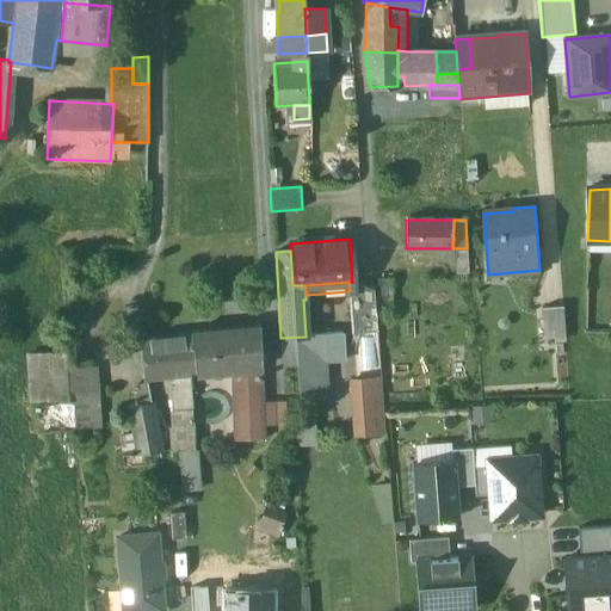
[(350,290),(349,290),(349,291),(351,333),(356,333),(365,332),(377,331),(374,288),(350,290)]
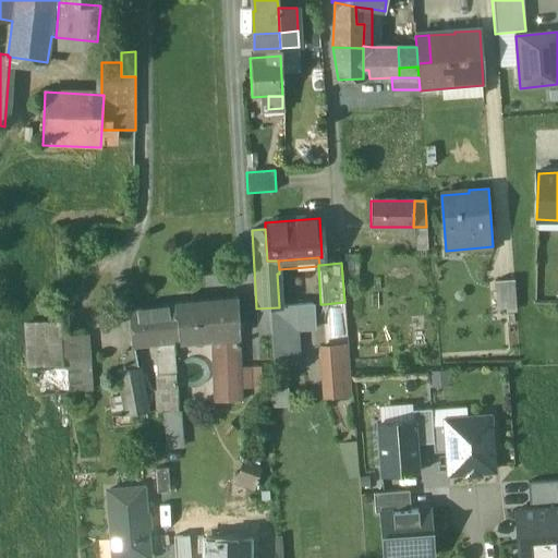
[(512,279),(494,281),(496,308),(514,307),(512,279)]
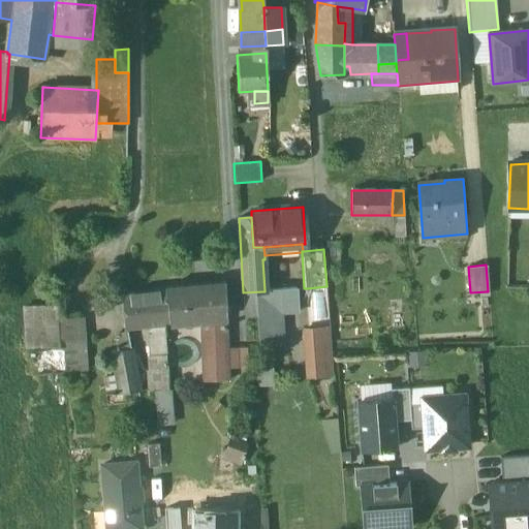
[(224,282),(165,287),(165,289),(168,319),(199,314),(225,311),(224,282)]
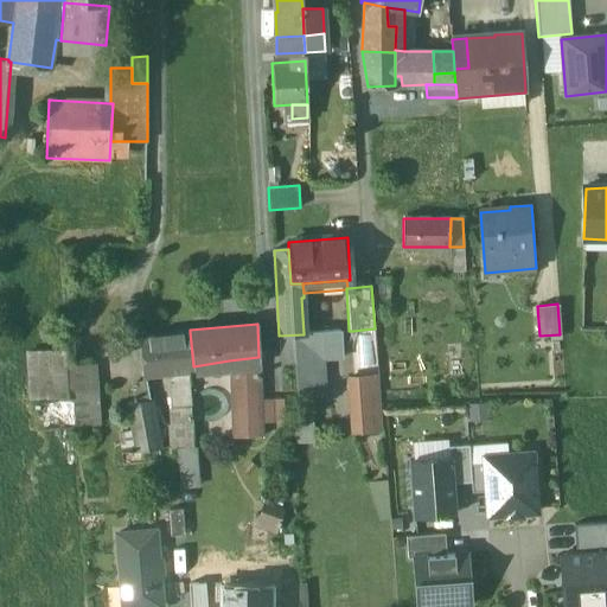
[(304,334),(279,336),(281,364),(283,364),(282,363),(295,362),(298,395),(314,394),(311,349),(340,346),(340,330),(304,333),(304,334)]
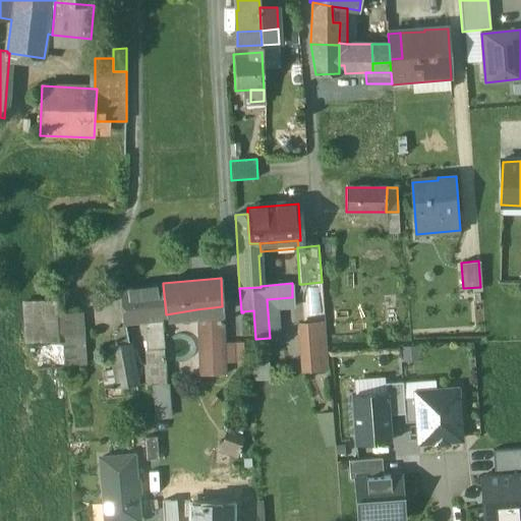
[(311,283),(303,284),(304,298),(312,298),(311,283)]
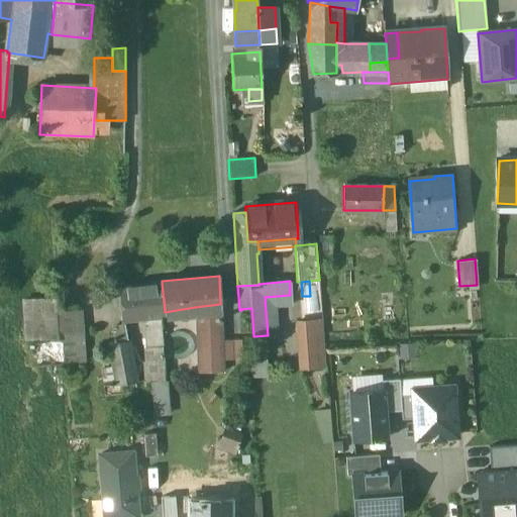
[(162,283),(119,289),(121,318),(143,315),(162,313),(165,312),(162,283)]
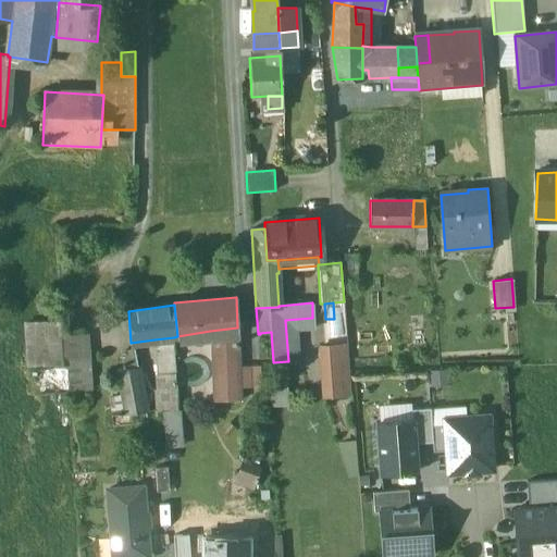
[(312,318),(285,320),(288,361),(298,360),(296,330),(312,329),(312,318)]
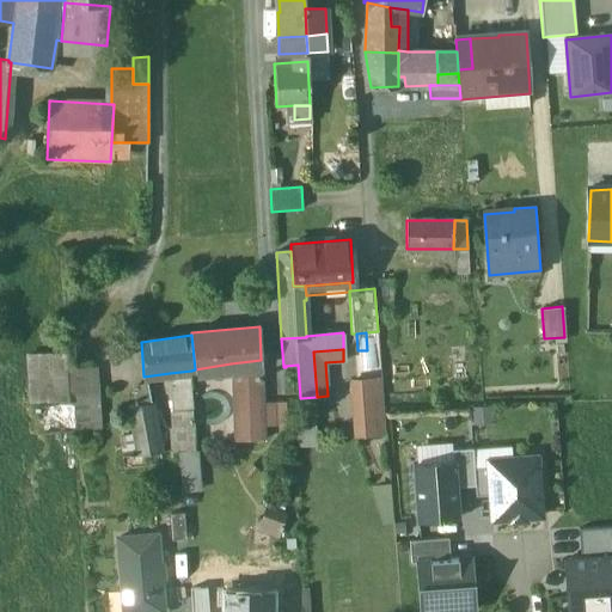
[(67,354),(28,357),(32,403),(71,401),(71,399),(68,369),(67,354)]
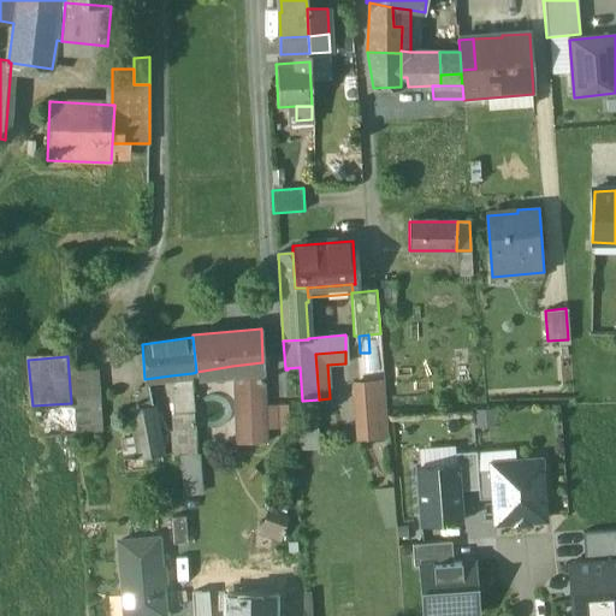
[(262,362),(232,366),(236,420),(236,444),(268,443),(262,362)]
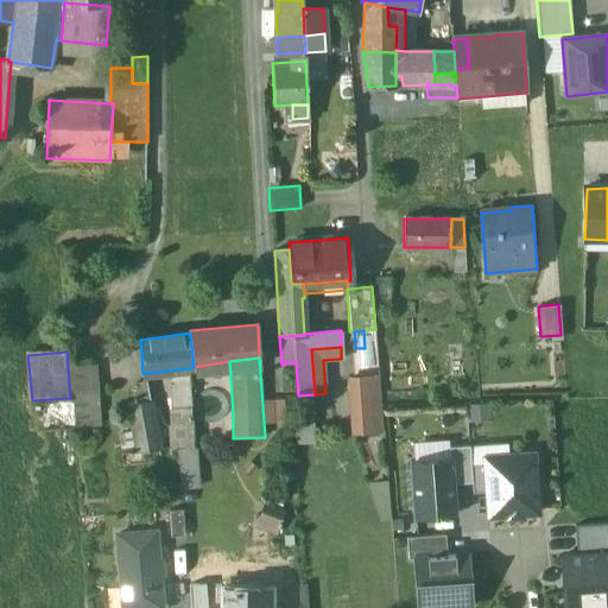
[(96,365),(68,367),(70,397),(74,397),(76,428),(100,425),(97,394),(99,394),(96,365)]
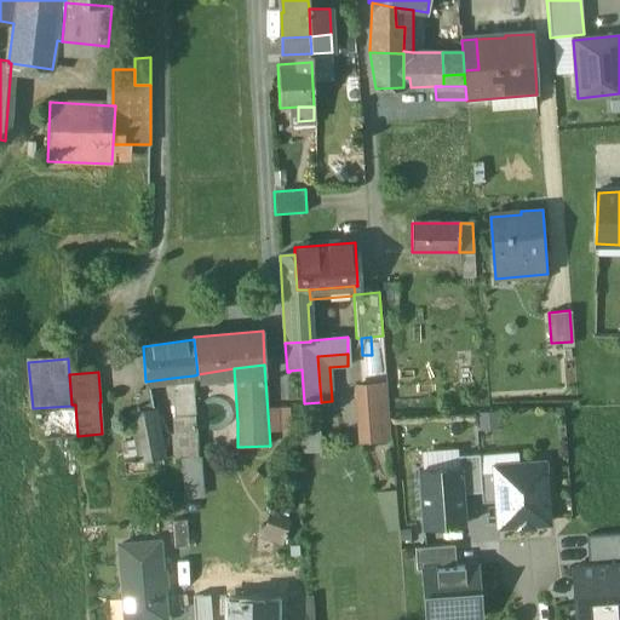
[(172,378),(174,435),(196,432),(194,375),(172,378)]
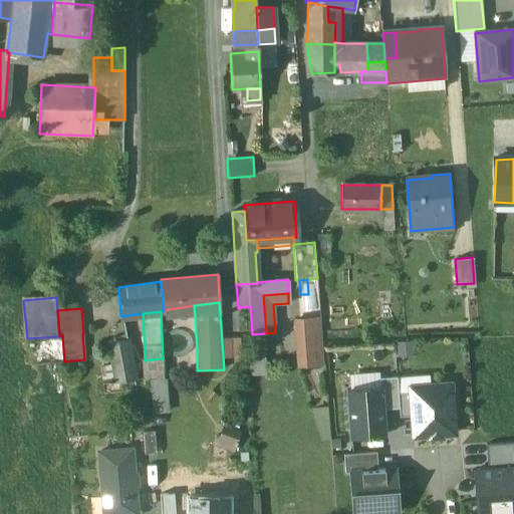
[(320,317),(310,318),(312,365),(324,364),(320,317)]
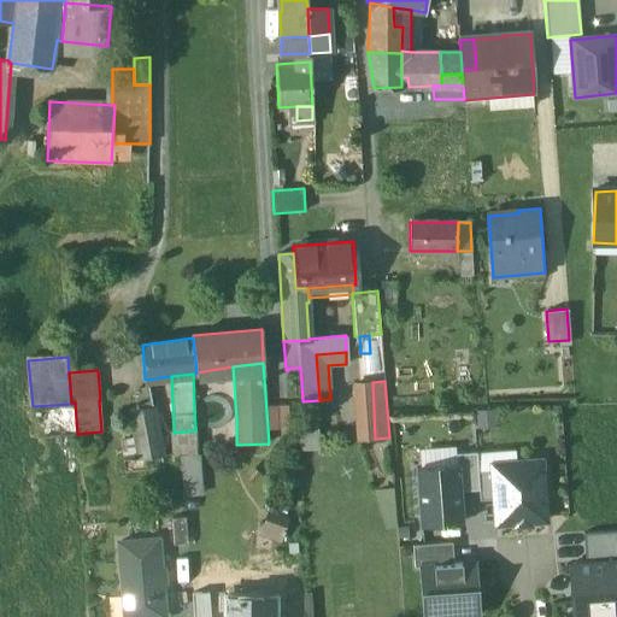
[(372,382),(356,383),(359,440),(375,439),(372,382)]
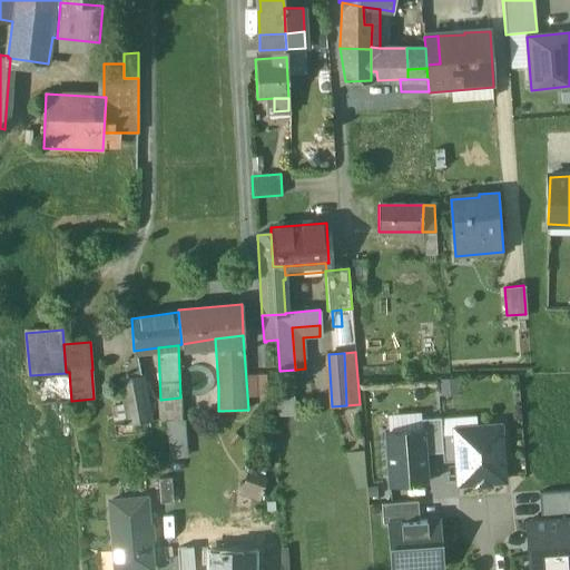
[(137,359),(126,361),(129,379),(140,376),(137,359)]
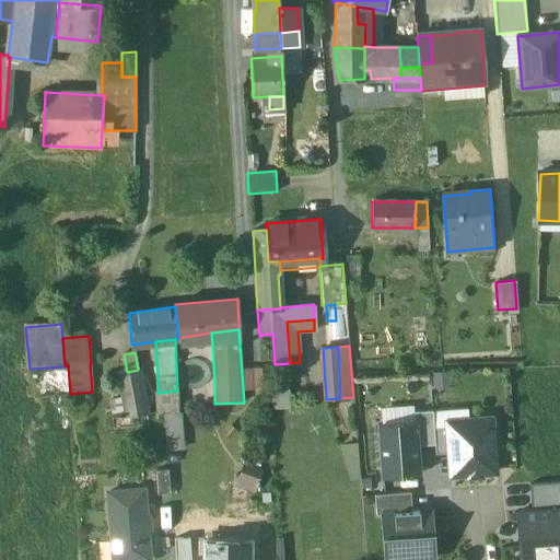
[(127,372),(119,373),(126,417),(127,417),(146,416),(138,370),(127,372)]
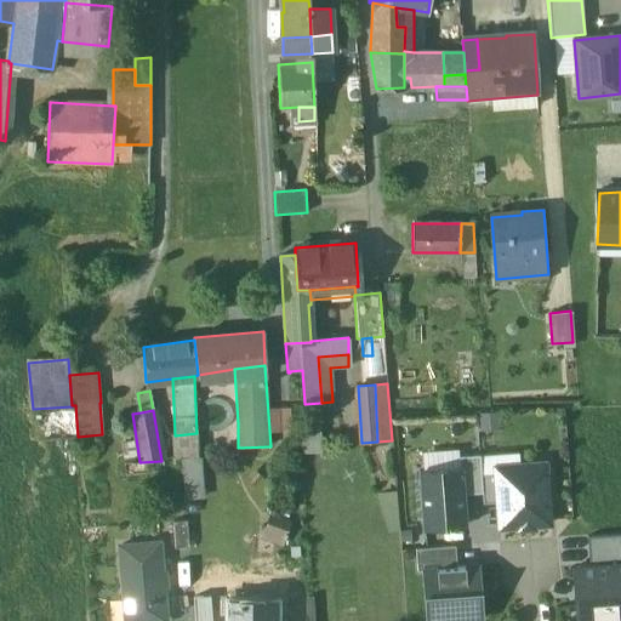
[(272,411),(273,431),(290,429),(288,410),(272,411)]
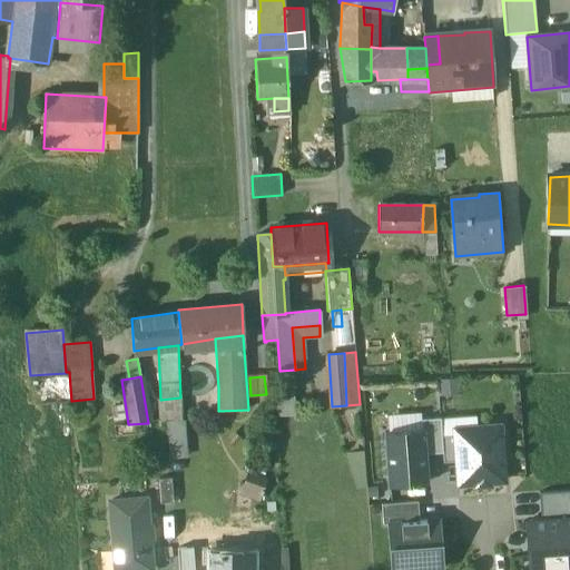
[(180,397),(160,400),(161,421),(182,420),(180,397)]
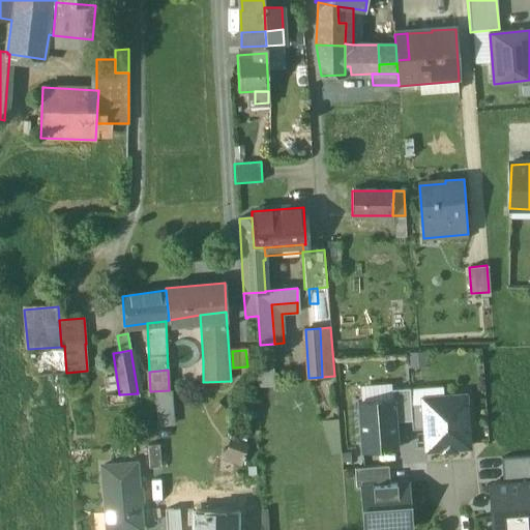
[(396,422),(412,421),(411,405),(410,388),(392,389),(393,400),(394,400),(396,422)]
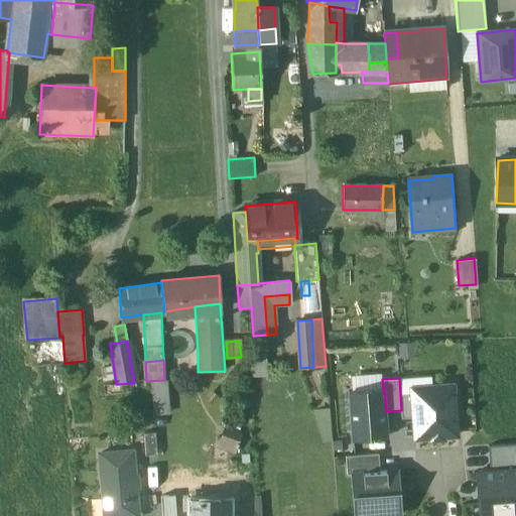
[(134,383),(117,384),(118,391),(136,390),(135,383),(134,383)]
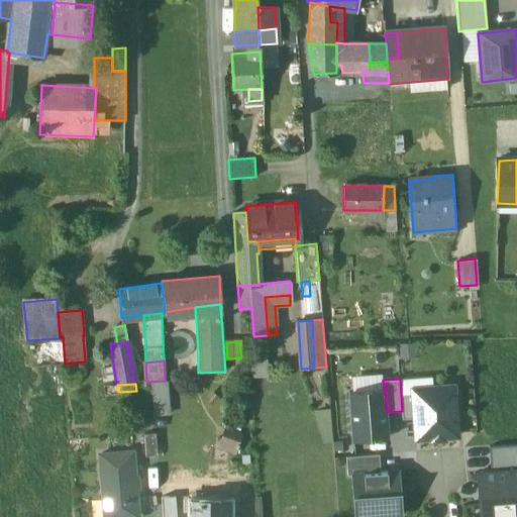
[(454,387),(412,389),(412,395),(413,419),(414,439),(456,437),(454,387)]
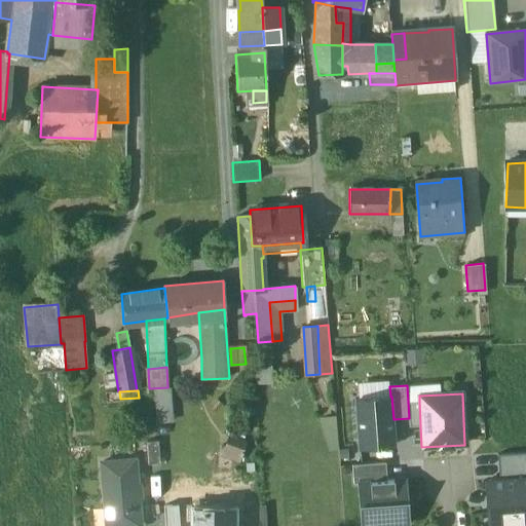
[(360,448),(395,446),(393,419),(391,397),(390,397),(357,399),(360,448)]
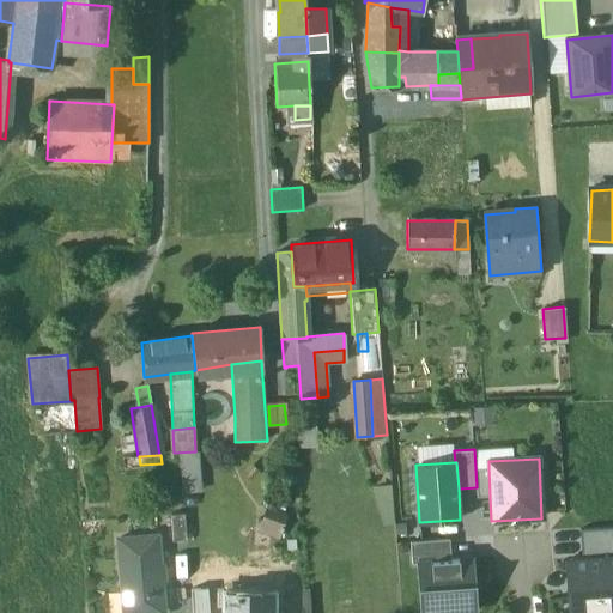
[(490,497),(489,468),(475,468),(477,487),(477,497),(490,497)]
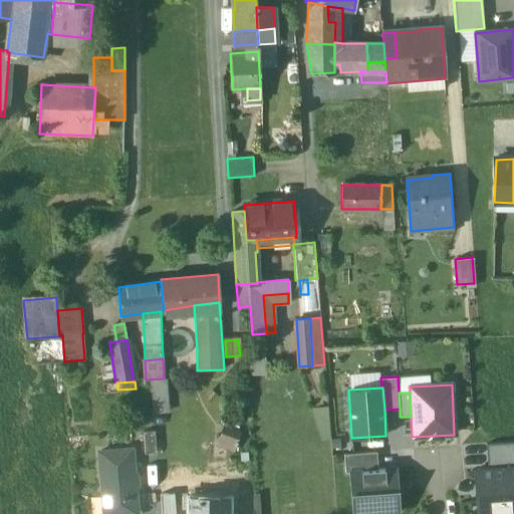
[(239,434),(224,429),(218,446),(233,451),(239,434)]
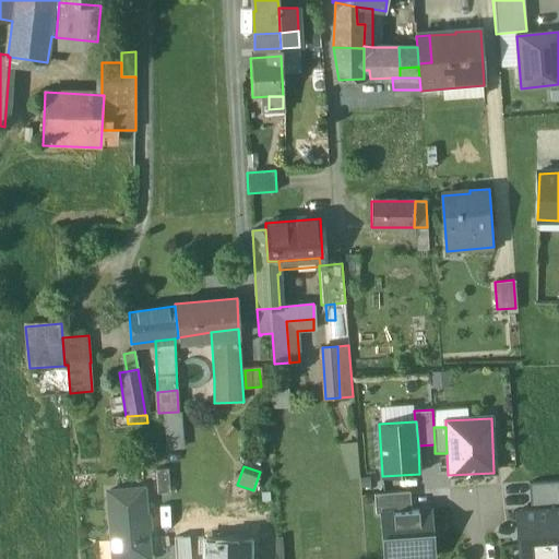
[(168,470),(155,471),(156,490),(170,489),(168,470)]
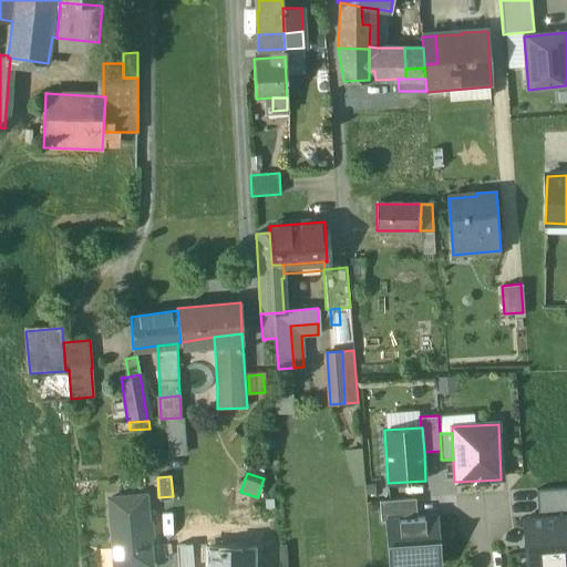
[(566,487),(537,490),(538,515),(566,513),(566,487)]
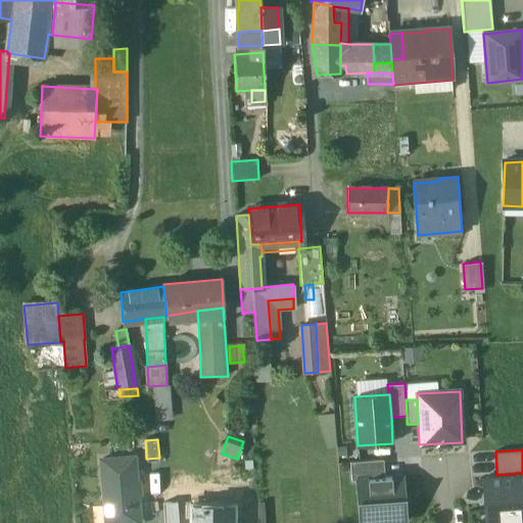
[(99,459),(105,522),(133,522),(140,522),(134,456),(99,459)]
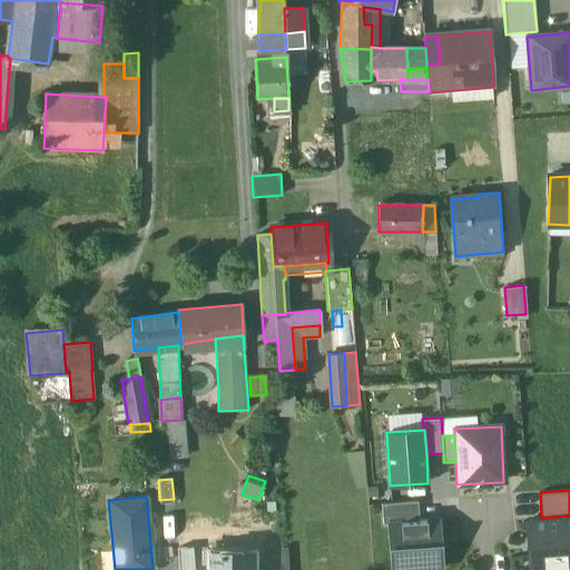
[(419,501),(382,503),(383,520),(390,520),(420,519),(419,501)]
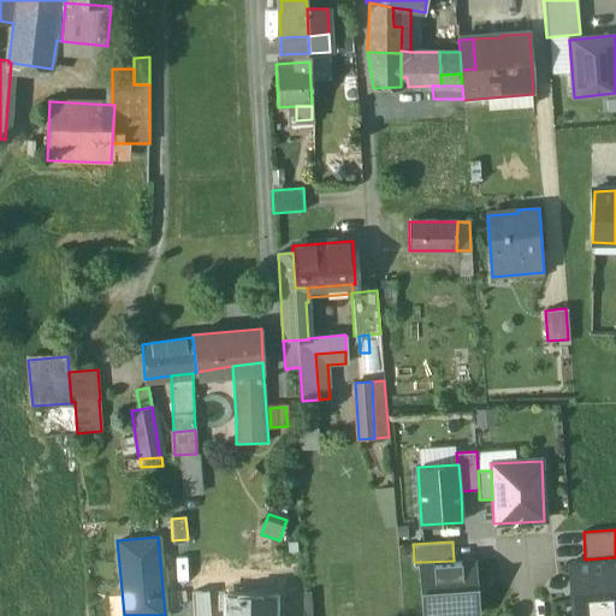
[(615,615),(615,557),(585,560),(568,560),(570,615),(615,615)]
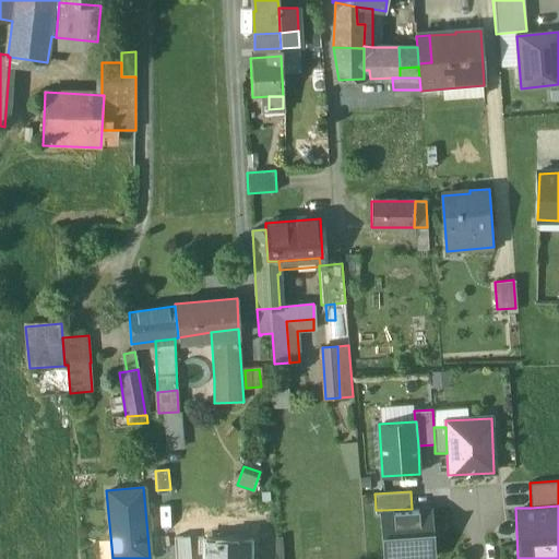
[(412,509),(382,510),(384,558),(426,558),(436,558),(432,508),(412,509)]
